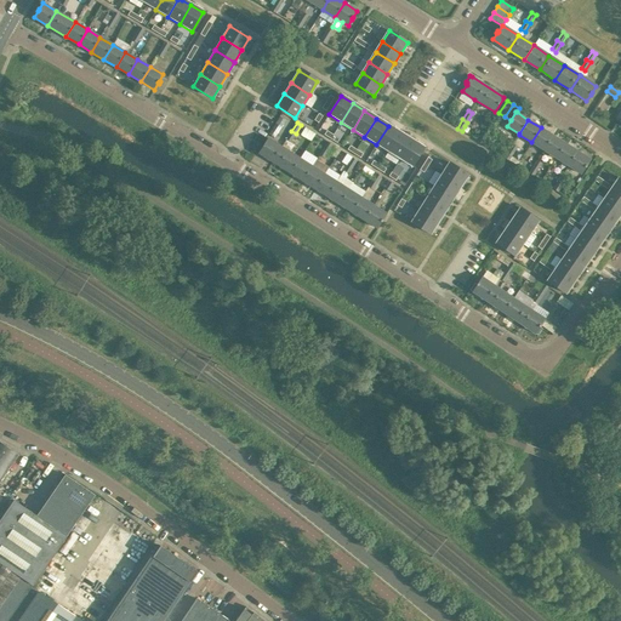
[(302,134),(312,140),(317,134),(307,126),(302,134)]
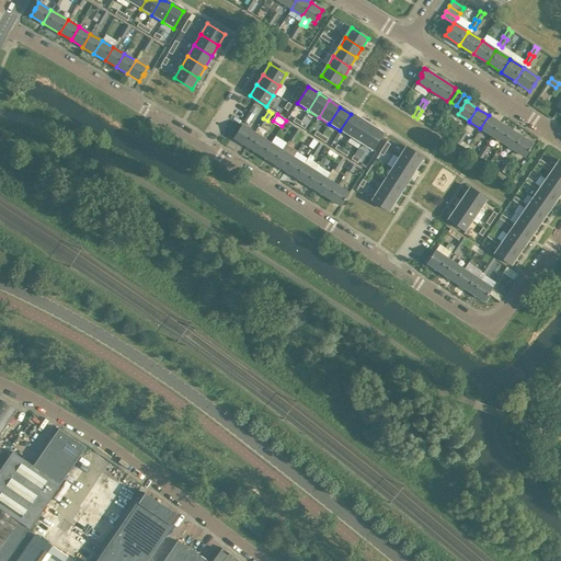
[(351,114),(340,130),(351,137),(361,121),(351,114)]
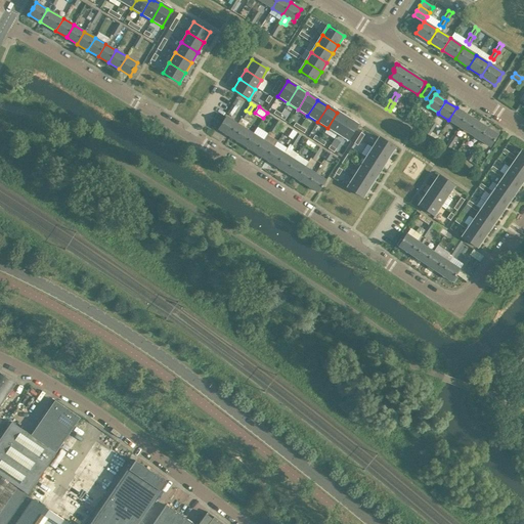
[(456,107),(448,120),(459,127),(467,115),(456,107)]
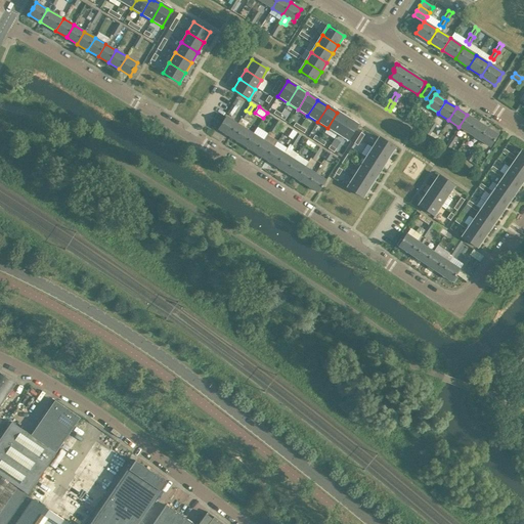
[(281,114),(287,117),(290,113),(285,108),(281,114)]
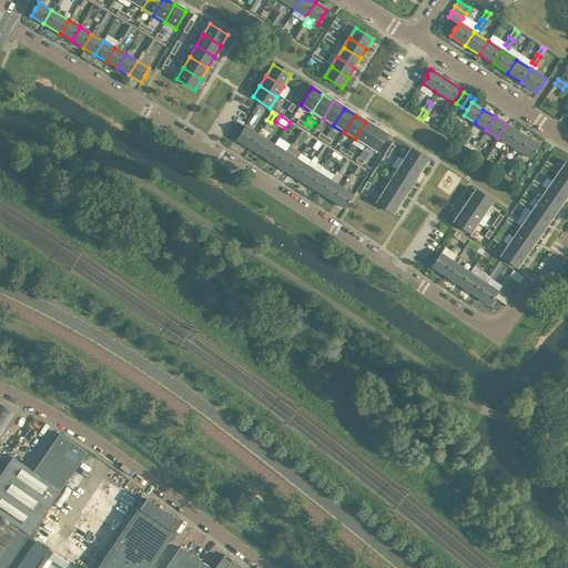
[(271,122),(266,120),(262,128),(265,130),(271,122)]
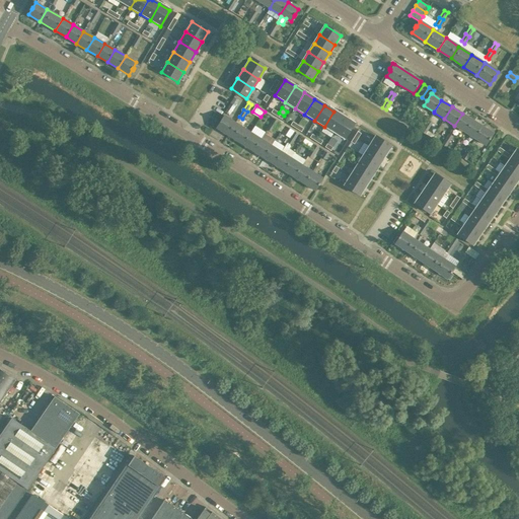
[(334,112),(324,127),(334,133),(344,118),(334,112)]
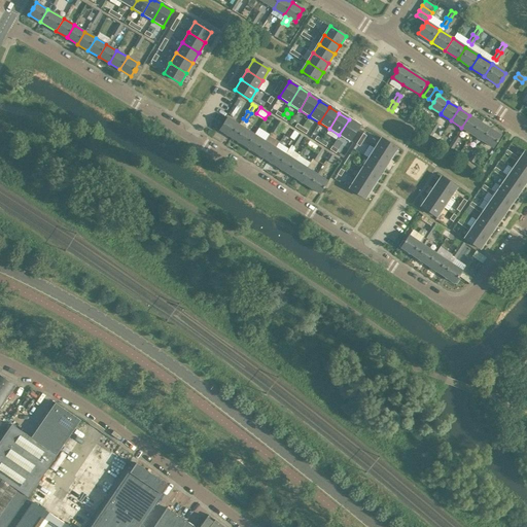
[(469,115),(461,128),(471,134),(480,121),(469,115)]
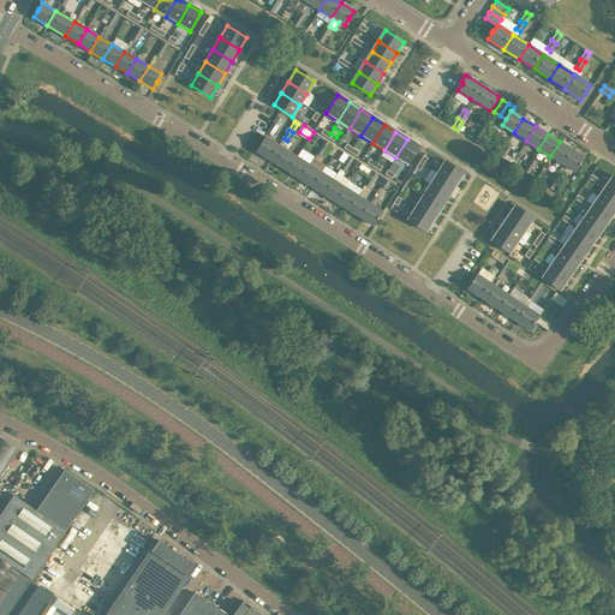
[(256,151),(269,160),(279,145),(266,137),(262,143),(261,143),(260,145),(261,145),(256,151)]
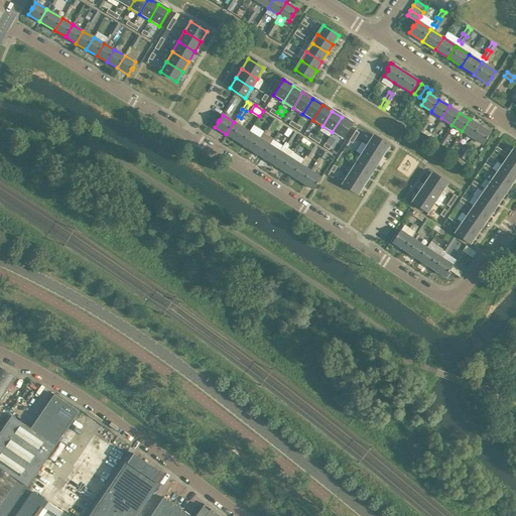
[(352,123),(342,117),(332,132),(342,138),(352,123)]
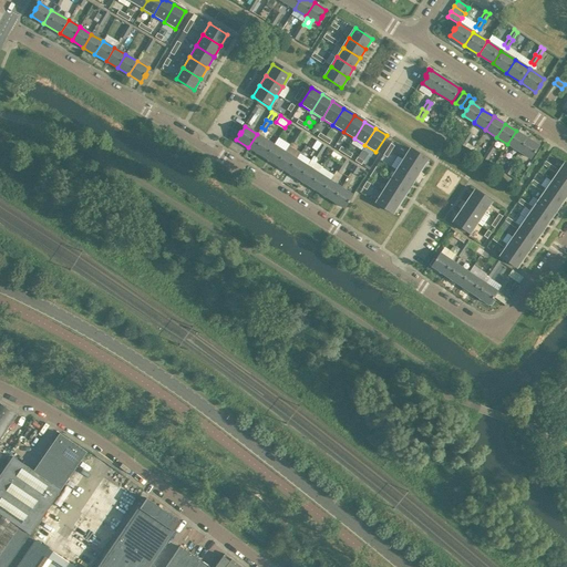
[(516,131),(507,144),(519,152),(527,138),(516,131)]
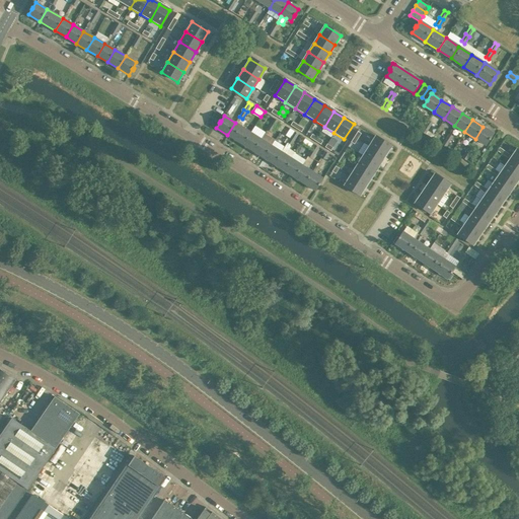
[(227,135),(238,142),(246,130),(235,123),(227,135)]
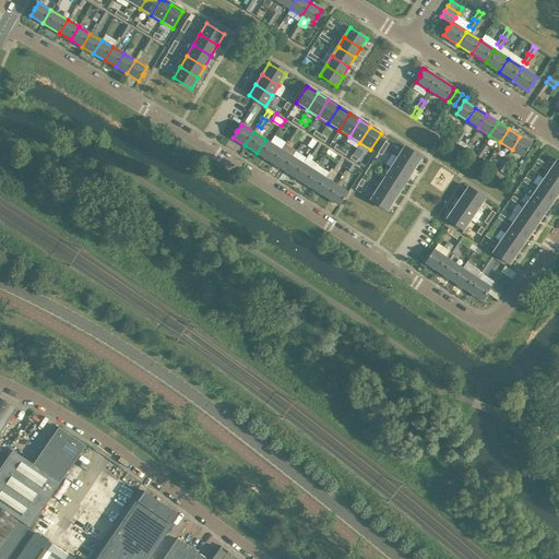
[(301,132),(296,139),(301,143),(307,135),(301,132)]
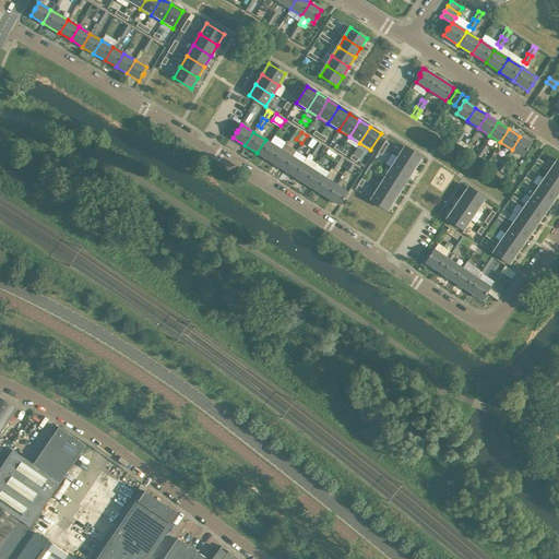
[(520,137),(512,150),(523,156),(526,151),(527,151),(528,150),(527,149),(531,143),(520,137)]
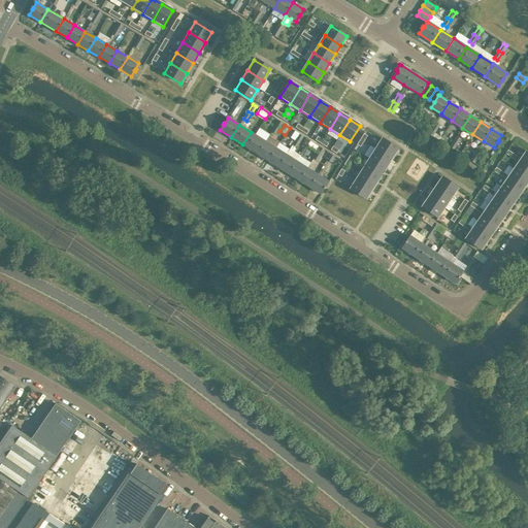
[(291,138),(295,140),(296,139),(299,134),(295,131),(291,138)]
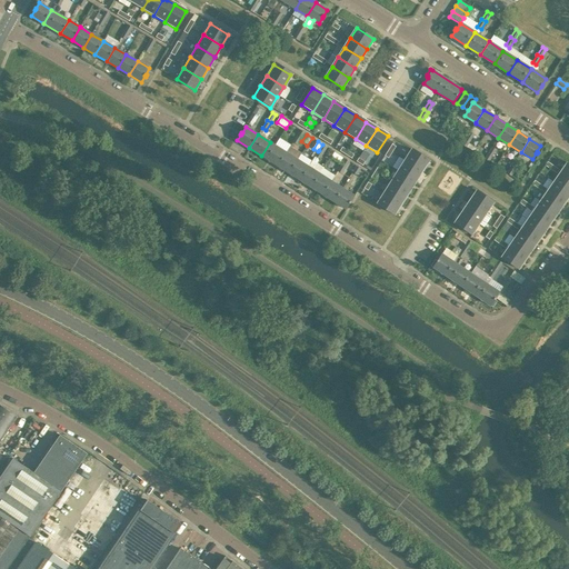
[(261,156),(273,163),(281,150),(270,142),(261,156)]
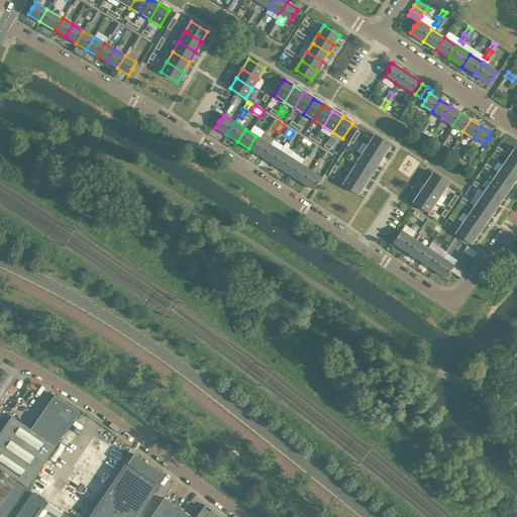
[(248,148),(260,156),(267,143),(255,136),(248,148)]
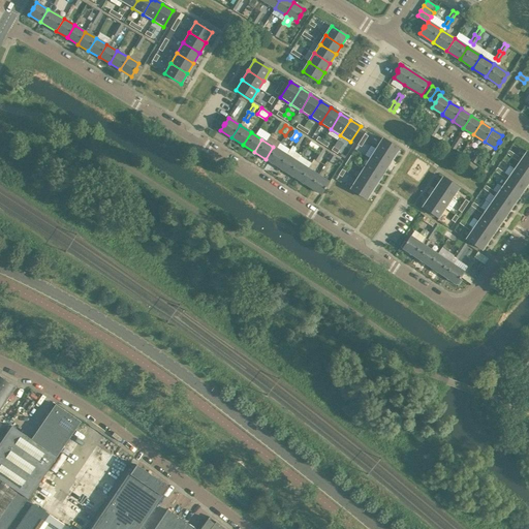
[(382,141),(376,151),(392,160),(398,150),(382,141)]
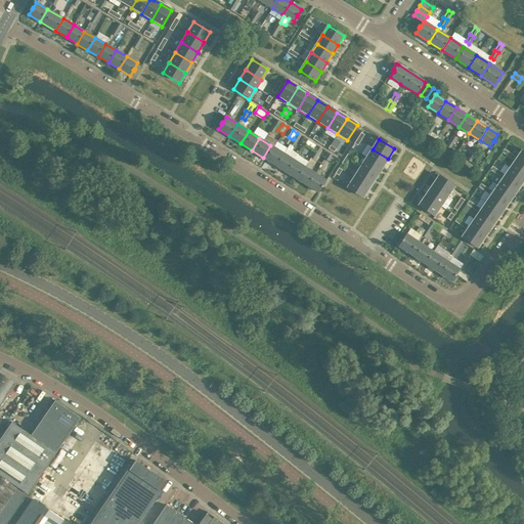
[(263,158),(273,165),(281,153),(270,145),(263,158)]
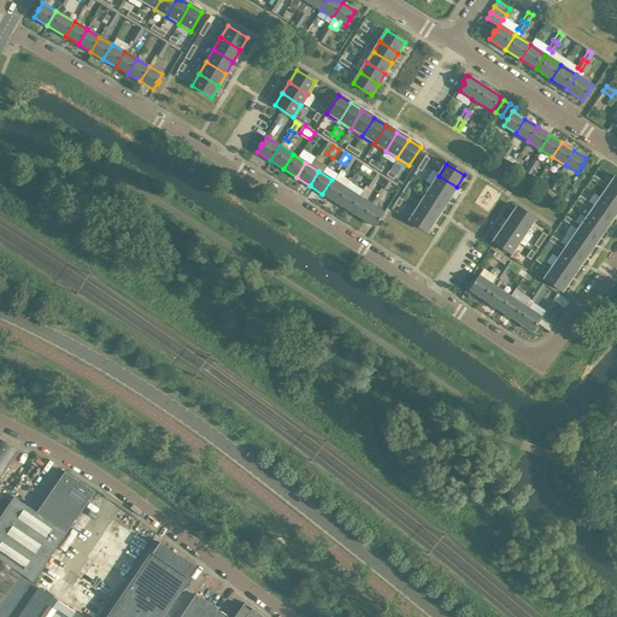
[(450,199),(457,187),(439,176),(430,187),(450,199)]
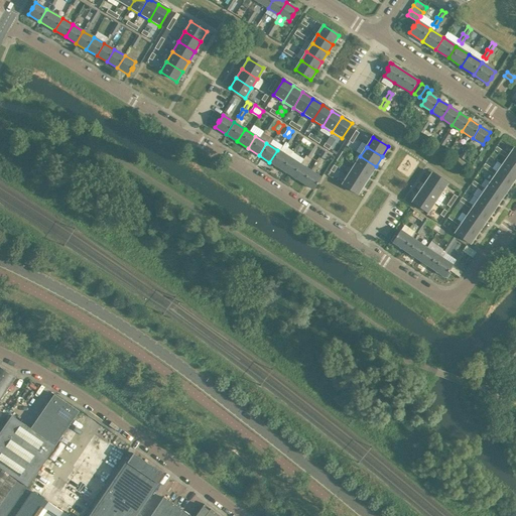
[(269,162),(280,168),(288,156),(277,150),(269,162)]
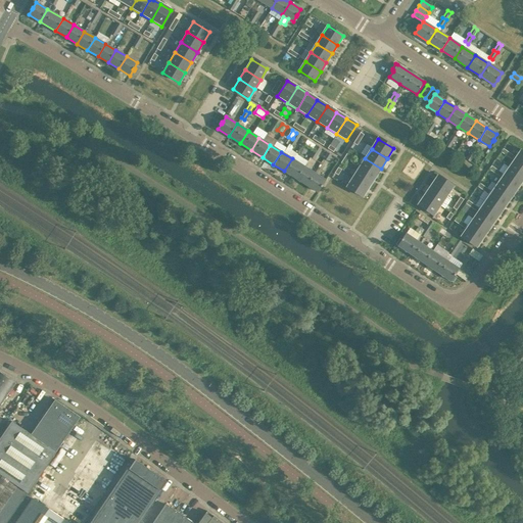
[(284,171),(295,178),(302,165),(292,158),(284,171)]
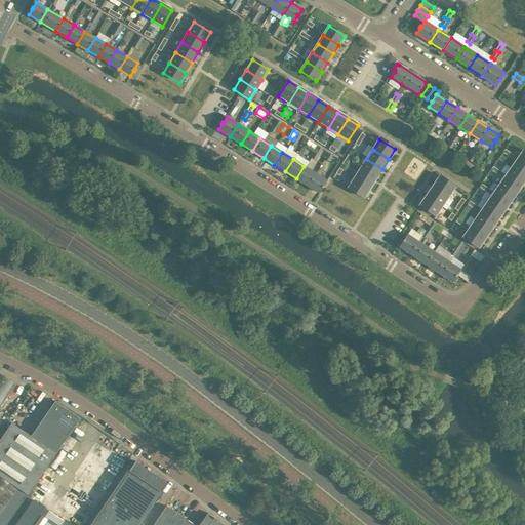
[(366,159),(360,169),(376,179),(382,169),(366,159)]
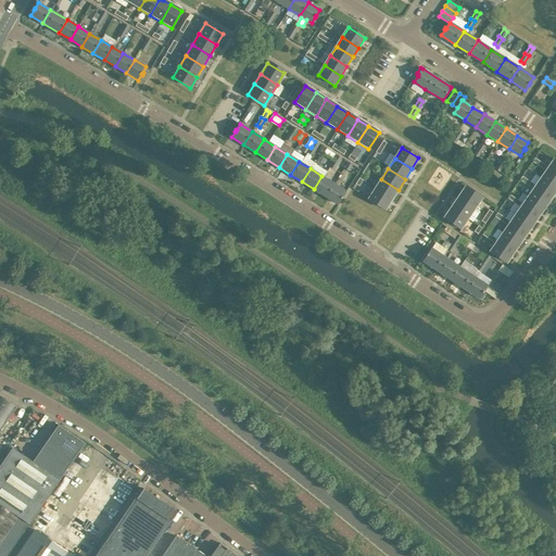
[(555,175),(547,169),(541,178),(555,188),(555,175)]
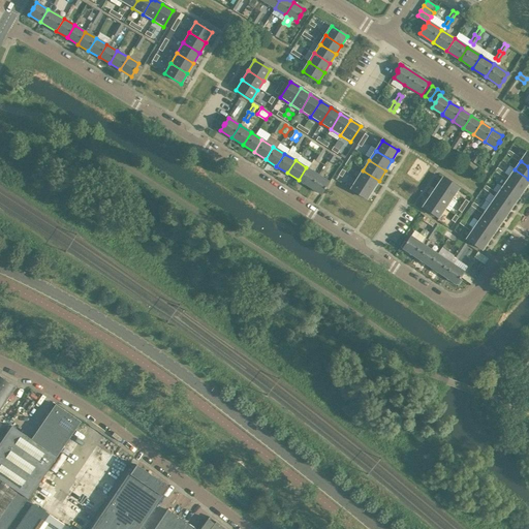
[(299,180),(309,187),(317,175),(306,167),(299,180)]
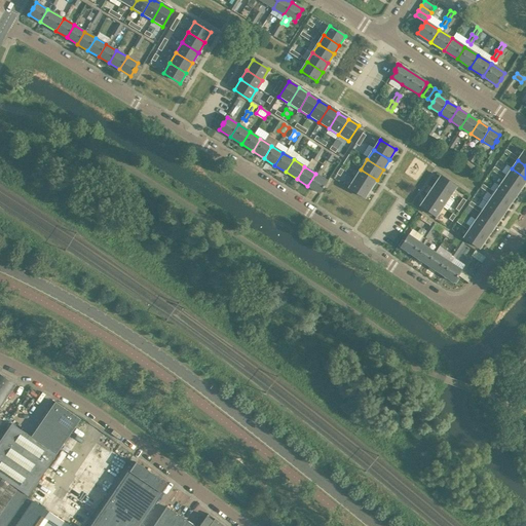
[(505,178),(521,188),(525,181),(525,178),(512,168),(505,178)]
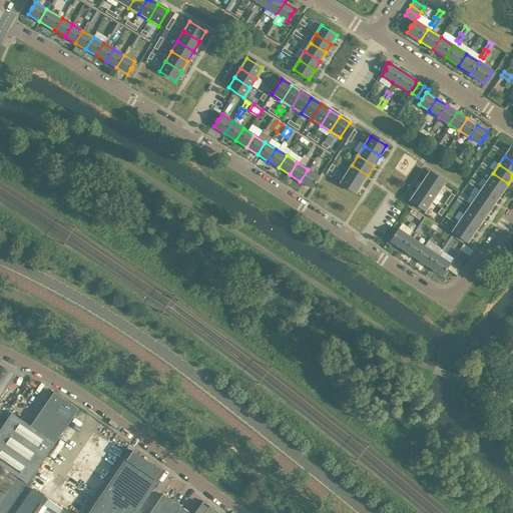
[(368,175),(352,165),(346,175),(361,184),(368,175)]
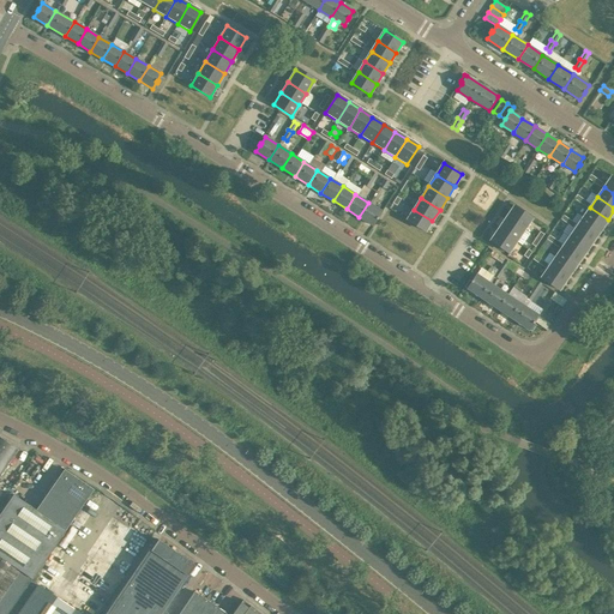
[(381,211),(368,203),(359,217),(373,226),(377,220),(378,218),(378,217),(381,211)]
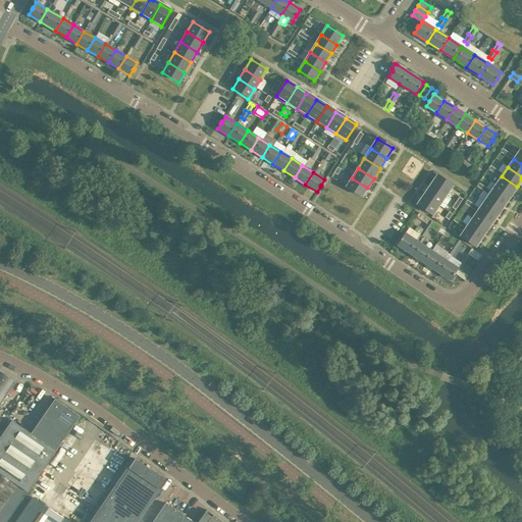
[(429,187),(445,197),(451,187),(435,176),(429,187)]
